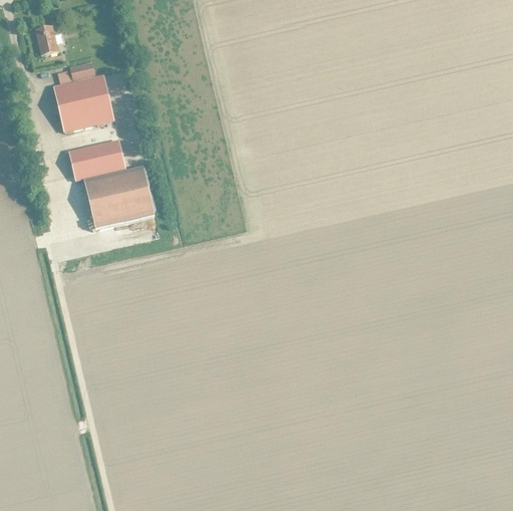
[(39,54),(57,50),(51,25),(33,29),(39,54)]
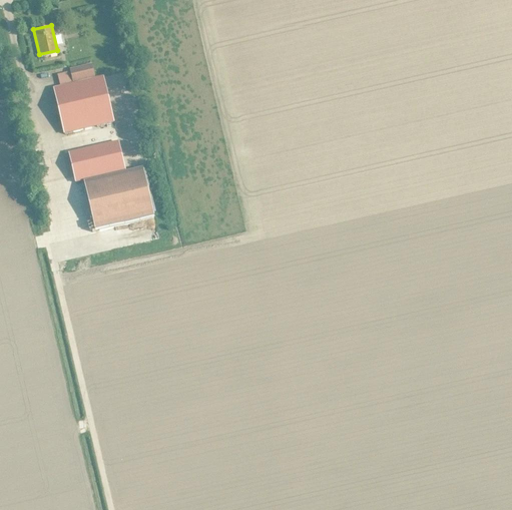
[(69,69),(72,81),(94,75),(90,61),(68,66),(69,69)]
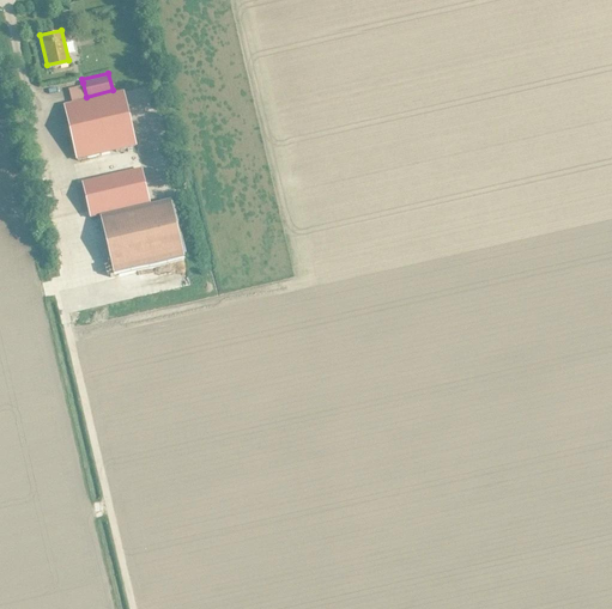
[(76,157),(134,142),(121,89),(113,90),(86,97),(62,103),(76,157)]
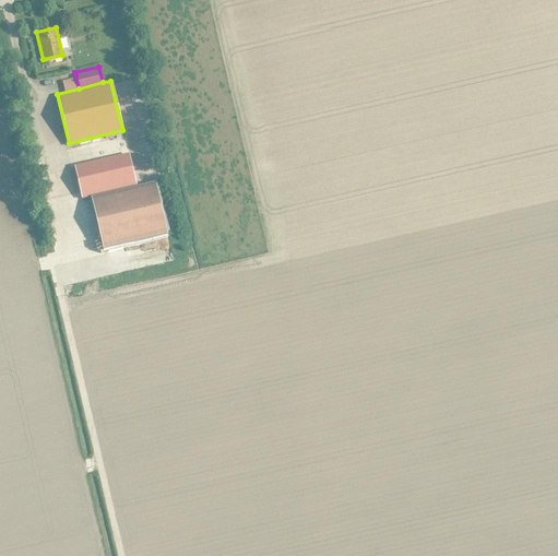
[(91,194),(135,184),(128,151),(74,164),(82,197),(91,194)]
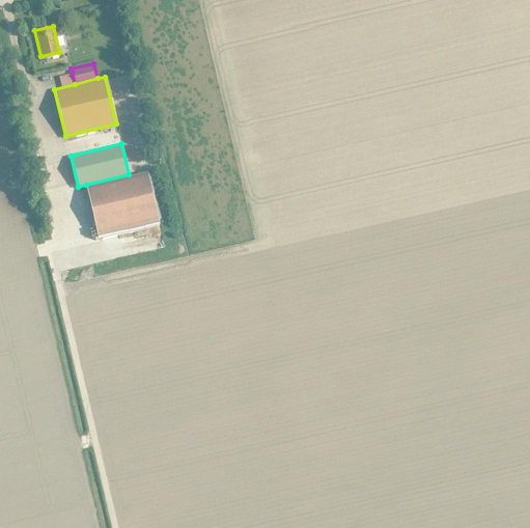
[(150,169),(86,185),(98,234),(163,218),(150,169)]
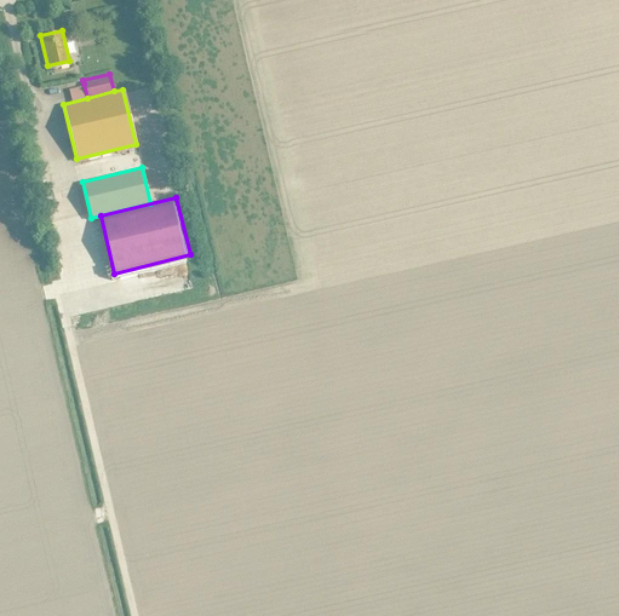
All buildings are outlined.
